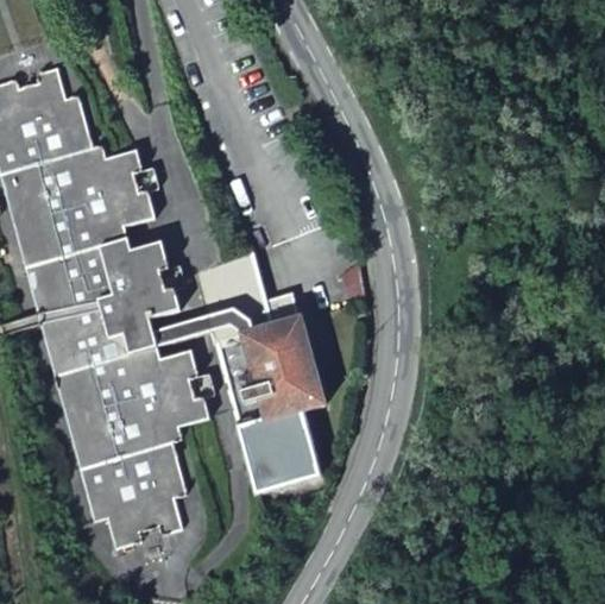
[(0,158),(89,138),(80,94),(63,98),(58,75),(55,67),(55,64),(36,69),(37,71),(39,80),(18,85),(16,74),(0,76),(0,158)]
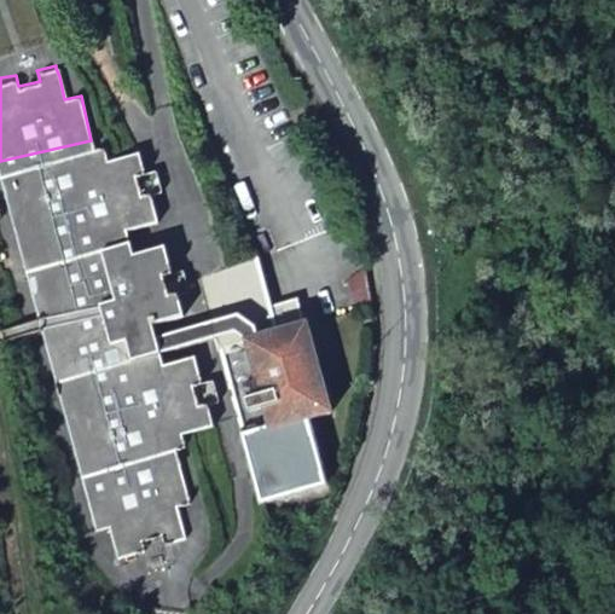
[(98,156),(0,179),(0,192),(39,323),(42,336),(98,533),(109,529),(119,560),(146,551),(143,544),(163,537),(166,546),(189,539),(179,507),(193,503),(177,451),(187,449),(184,433),(214,427),(191,355),(160,364),(157,347),(151,335),(150,320),(179,312),(174,293),(163,296),(158,276),(168,273),(160,249),(128,256),(122,230),(152,220),(143,195),(133,198),(127,178),(138,174),(133,158),(103,167),(98,156)]
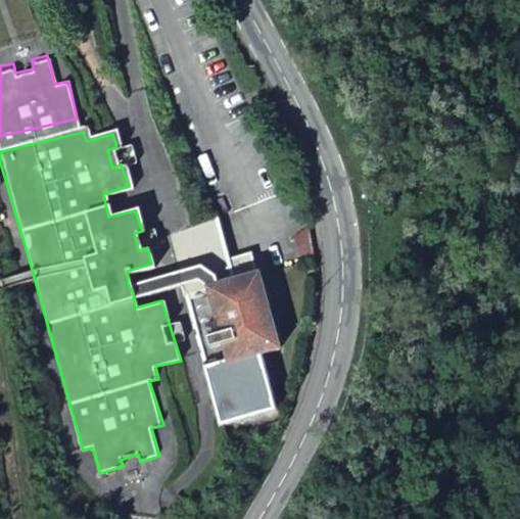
[(121,164),(116,147),(107,150),(112,168),(121,164)]
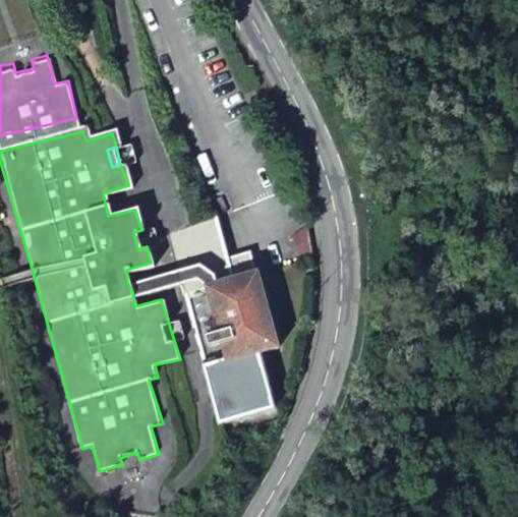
[(175,268),(178,281),(218,420),(274,405),(260,351),(279,345),(249,250),(229,255),(206,260),(198,224),(166,233),(175,268)]
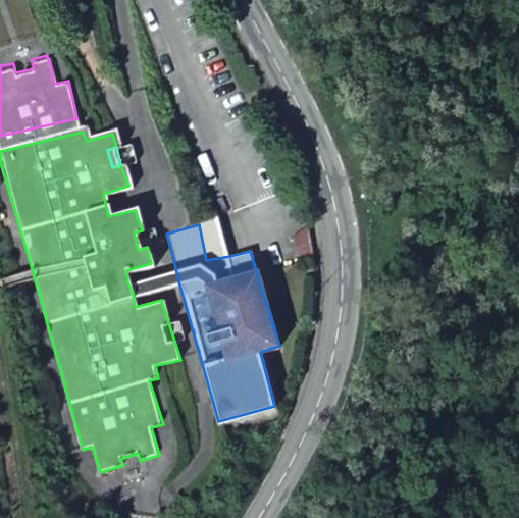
[(147,247),(142,230),(134,232),(138,250),(147,247)]
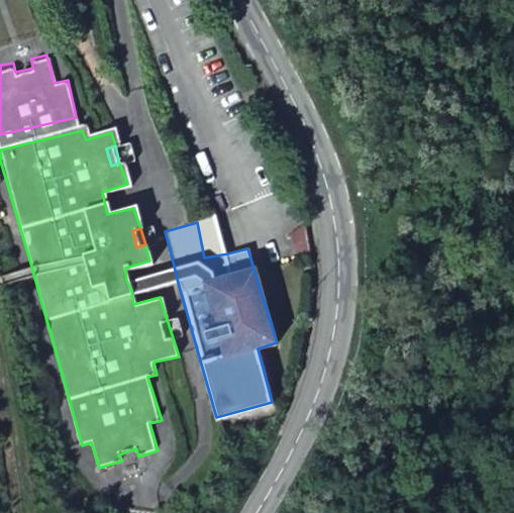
[(126,280),(131,290),(177,279),(174,266),(126,280)]
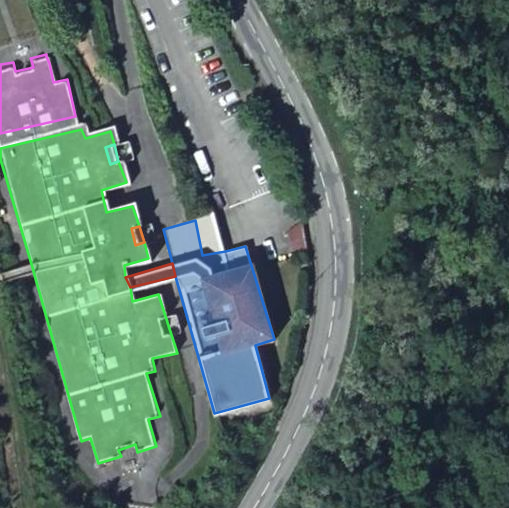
[(0,286),(35,278),(32,267),(0,274),(0,286)]
